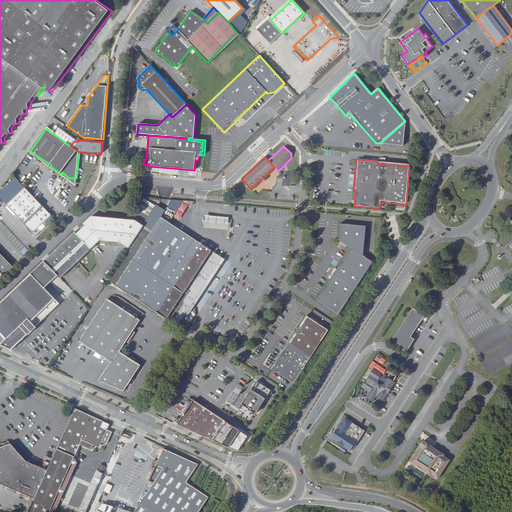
[(61,174),(76,185),(76,178),(69,178),(62,172),(61,174)]
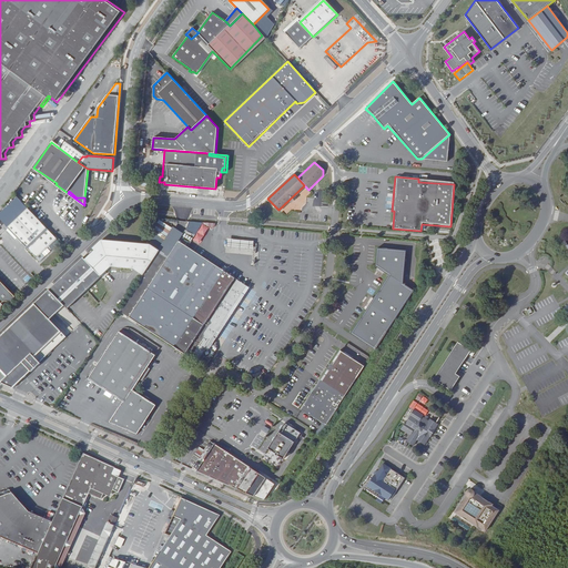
[(38,259),(58,240),(29,210),(9,229),(38,259)]
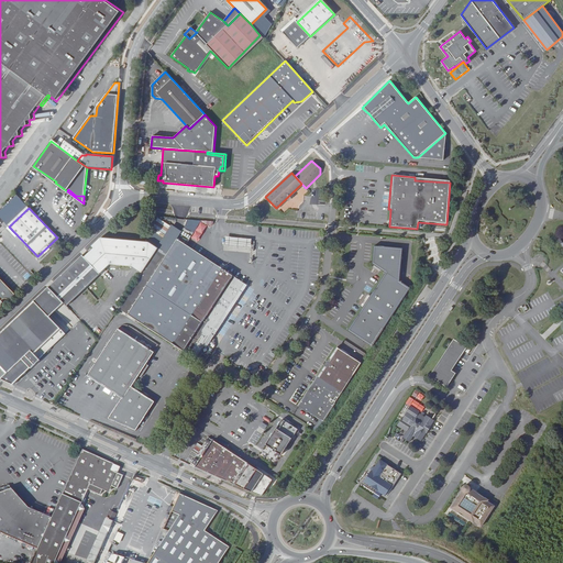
[(148,242),(100,238),(48,287),(64,304),(67,306),(110,265),(131,267),(141,274),(158,249),(148,242)]
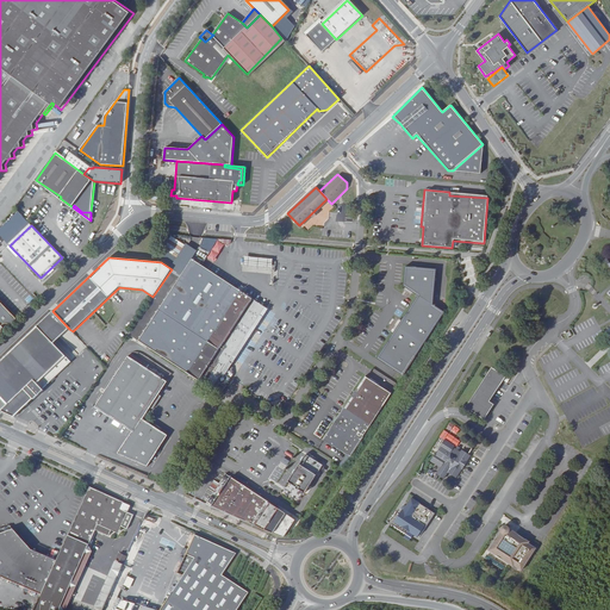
[(153,297),(129,334),(212,390),(267,309),(201,267),(192,260),(181,275),(163,304),(153,297)]
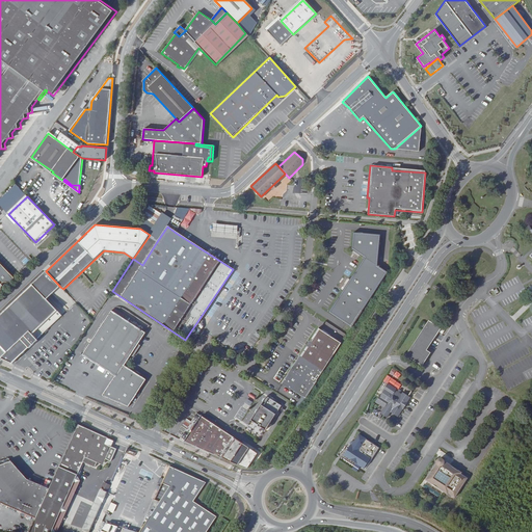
[(377,266),(380,235),(354,233),(352,249),(364,257),(328,313),(351,327),(387,272),(377,266)]
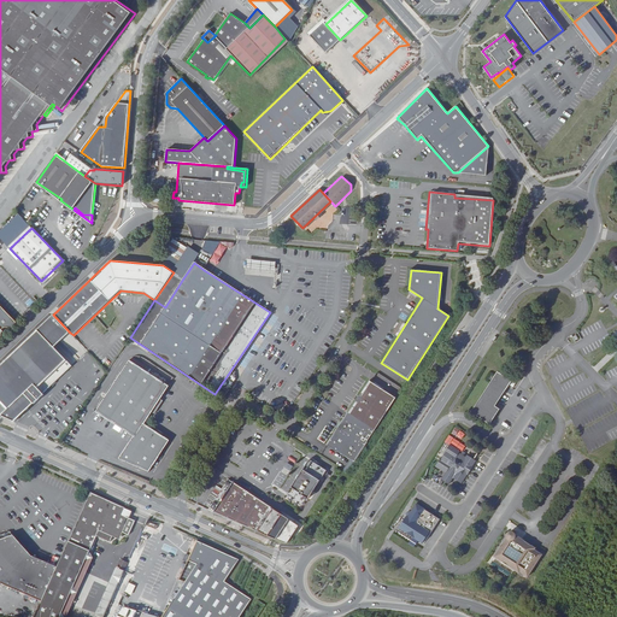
[(174,272),(154,300),(165,307),(183,278),(174,272)]
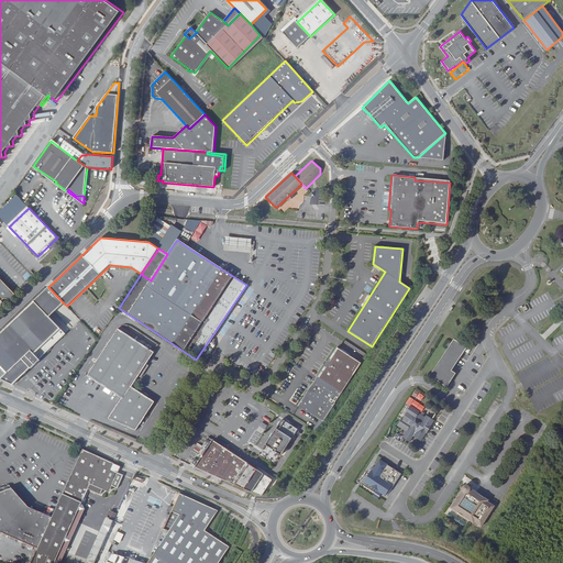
[(0,309),(1,308),(0,307),(0,306),(1,304),(3,302),(1,301),(3,299),(6,299),(7,299),(10,300),(15,295),(0,278),(0,309)]
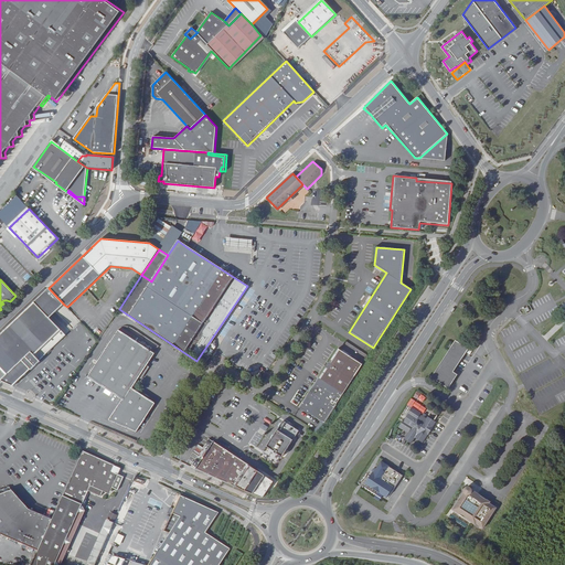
[(64,305),(49,288),(34,302),(0,336),(0,366),(7,375),(1,381),(13,386),(31,370),(41,361),(36,356),(63,331),(50,318),(64,305)]
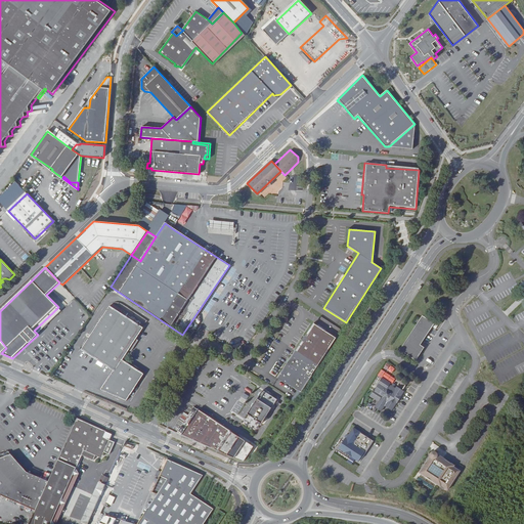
[(113,308),(84,351),(117,373),(104,391),(128,402),(145,375),(124,361),(144,329),(113,308)]
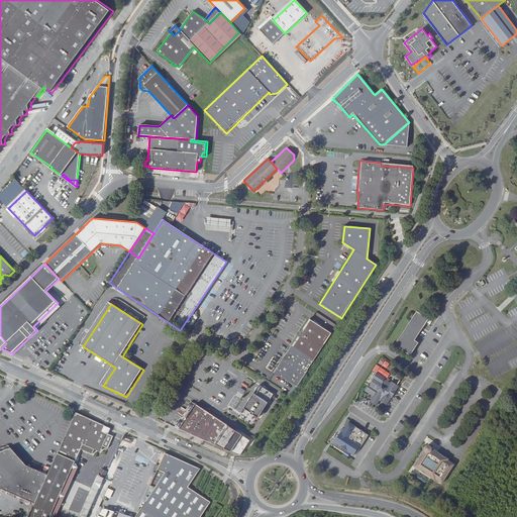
[(414,340),(423,326),(424,327),(429,319),(417,312),(395,345),(405,352),(410,355),(413,352),(412,352),(418,342),(414,340)]
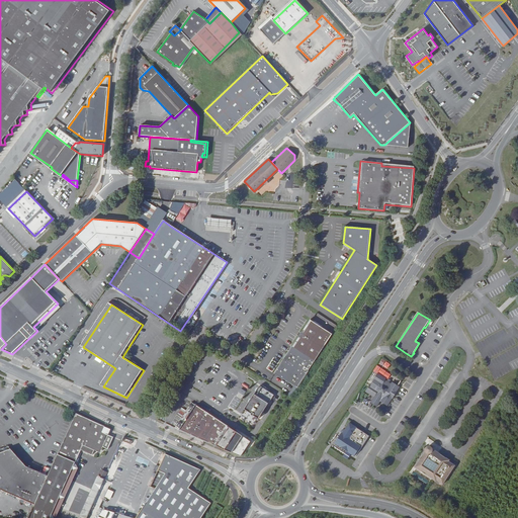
[(295,389),(331,335),(309,320),(274,373),(295,389)]
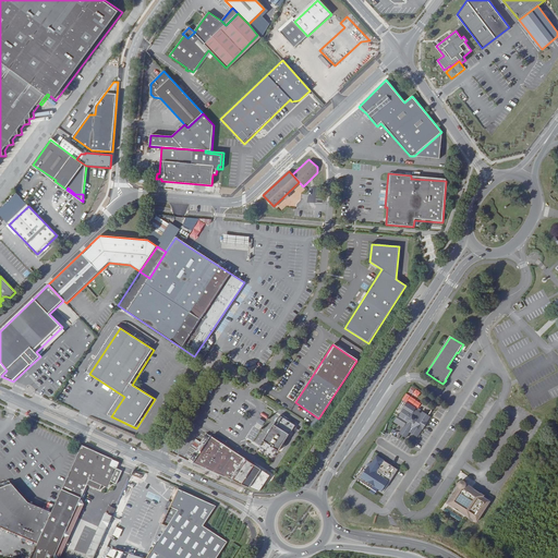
[(196,358),(202,361),(207,353),(202,349),(196,358)]
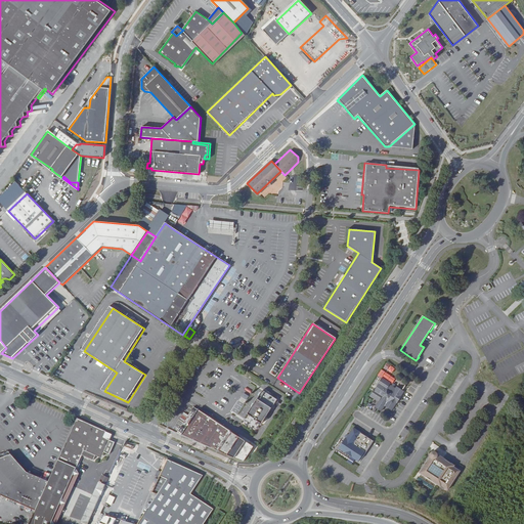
[(383,368),(392,374),(395,367),(386,363),(383,368)]
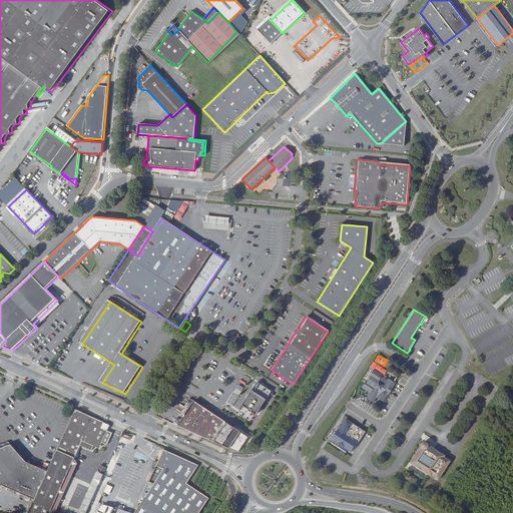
[(389,395),(393,388),(393,387),(396,384),(388,379),(387,380),(386,379),(382,377),(383,375),(374,370),(370,377),(371,377),(368,381),(367,381),(363,388),(371,393),(367,398),(374,403),(377,397),(384,402),(389,395)]
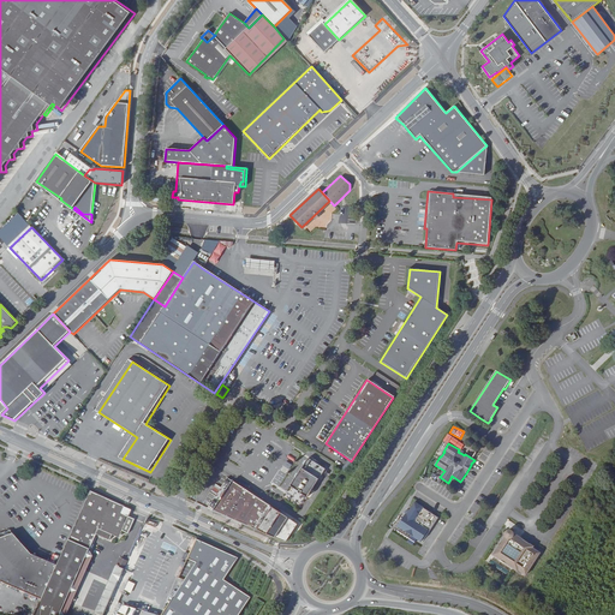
[(308,458),(288,485),(297,491),(297,493),(299,494),(299,493),(305,497),(324,470),(308,458)]
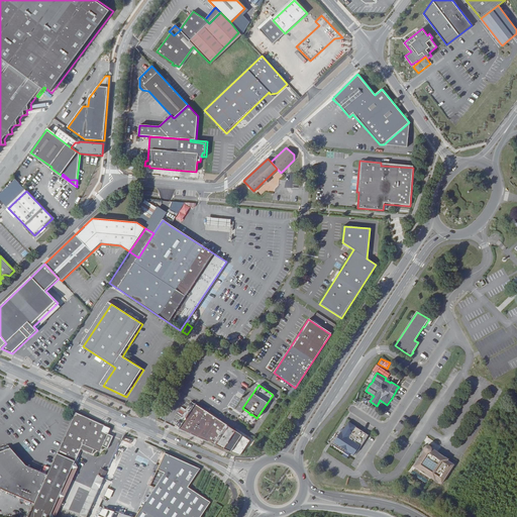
[(195,404),(179,428),(216,445),(228,426),(207,412),(195,404)]
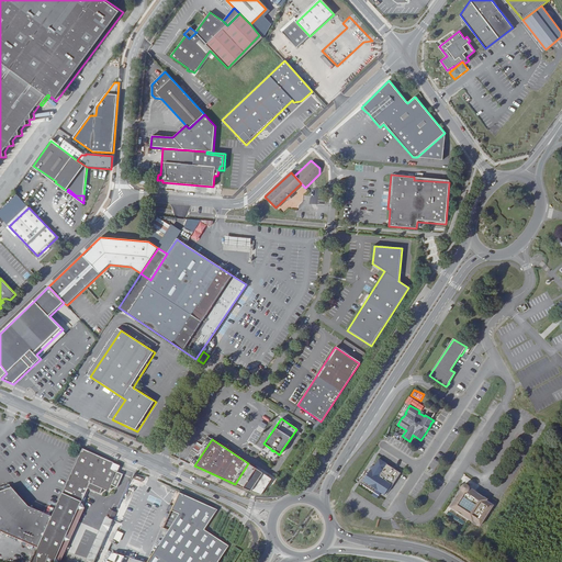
[(117,472),(121,465),(82,449),(53,516),(38,547),(31,561),(54,561),(82,501),(89,487),(101,492),(103,487),(105,489),(107,486),(110,485),(111,486),(112,484),(117,487),(124,474),(117,472)]
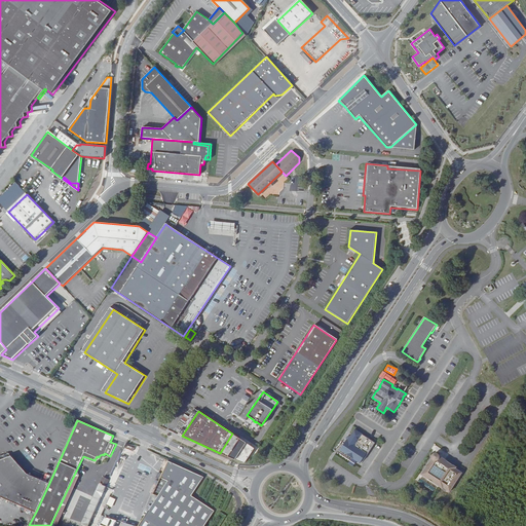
[(368,454),(375,443),(354,429),(350,437),(347,441),(346,440),(340,450),(360,463),(366,454),(368,454)]
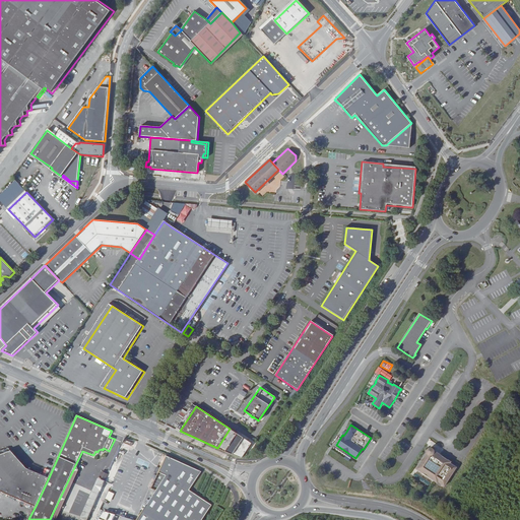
[(445,485),(457,467),(450,463),(451,462),(435,451),(434,450),(434,449),(433,449),(432,448),(431,448),(430,449),(429,449),(428,450),(428,451),(428,452),(428,453),(416,469),(438,482),(439,481),(445,485)]
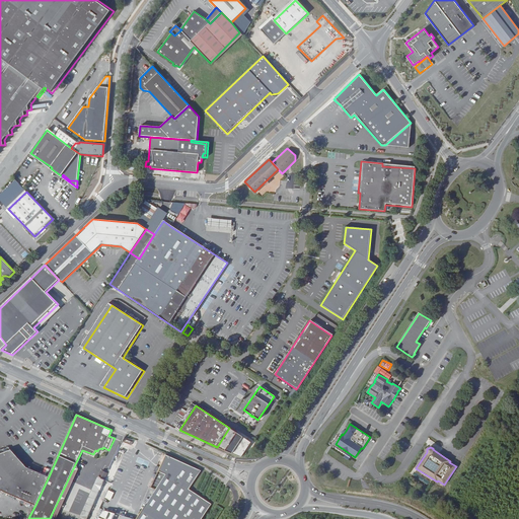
[(35,505),(49,476),(27,466),(11,450),(0,454),(0,491),(2,490),(35,505)]
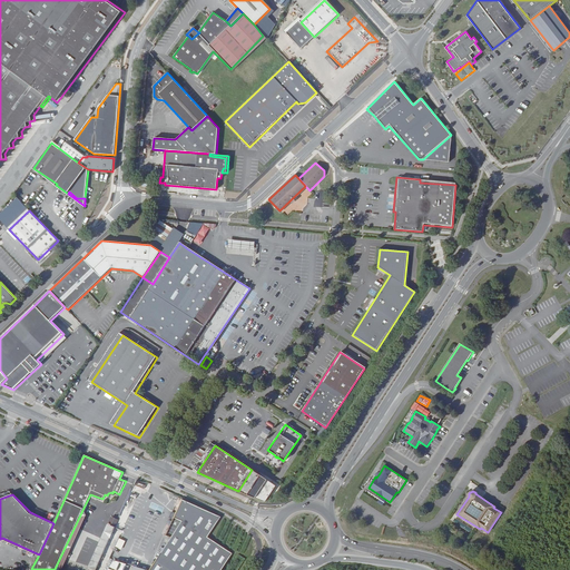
[(182,499),(178,498),(163,532),(166,534),(182,499)]
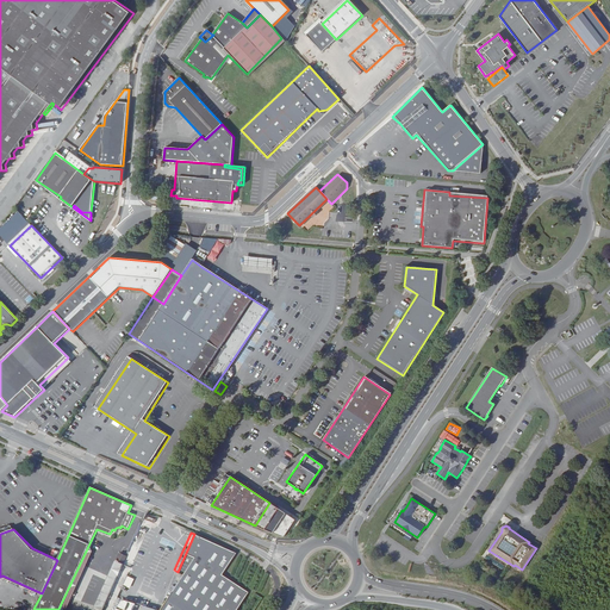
[(194,534),(178,572),(184,574),(160,609),(236,609),(249,592),(223,574),(237,553),(194,534)]
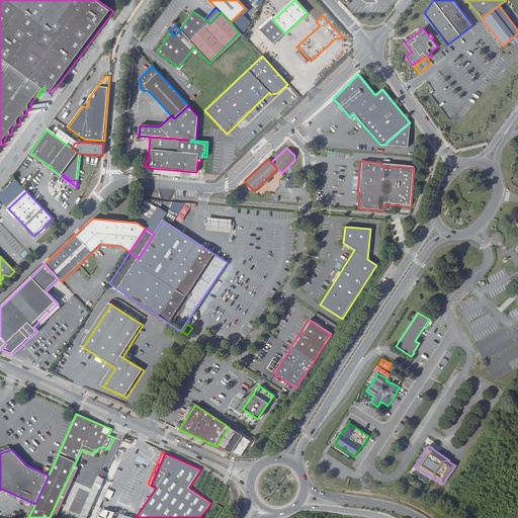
[(56,517),(79,467),(76,461),(50,517),(56,517)]
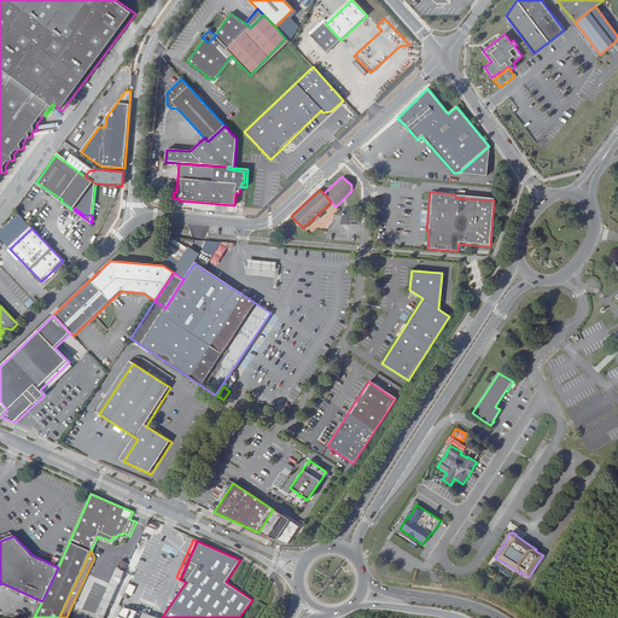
[(115,617),(133,617),(136,613),(120,606),(115,617)]
